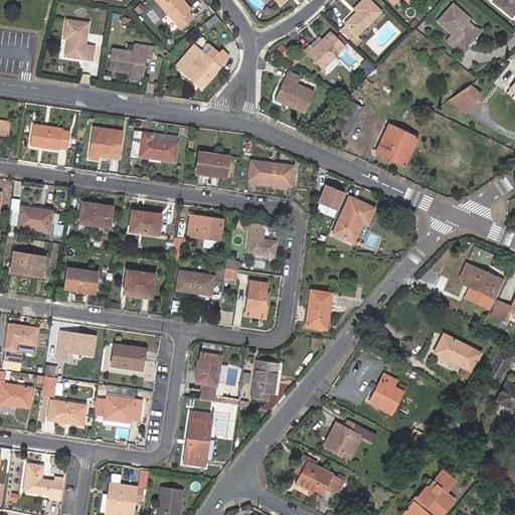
[(153,0),(178,29),(189,20),(184,13),(187,10),(179,0),(153,0)]
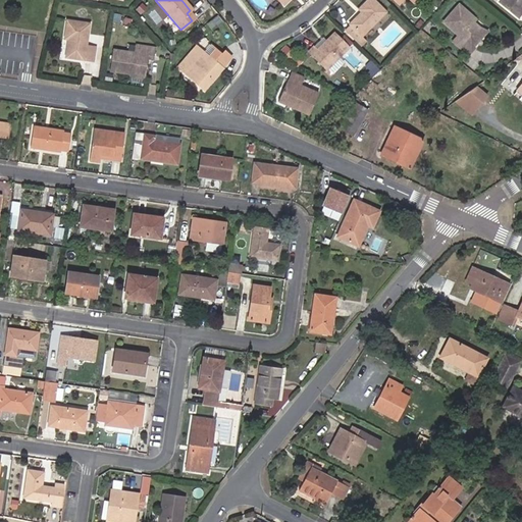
[(344,30),(353,40),(358,36),(359,38),(384,13),(371,0),(364,0),(356,9),(359,11),(346,23),(348,25),(344,30)]
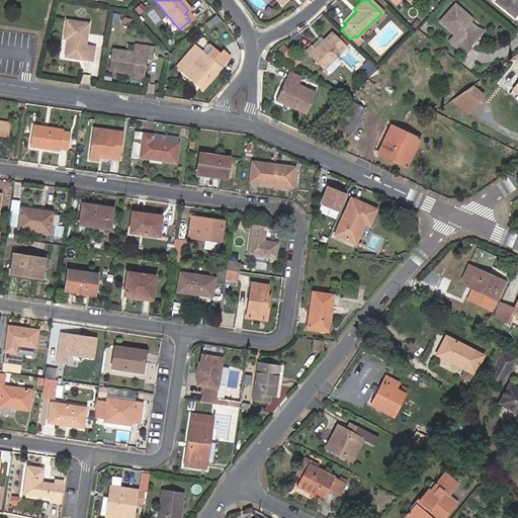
[(517,0),(495,0),(494,2),(512,18),(517,10),(517,0)]
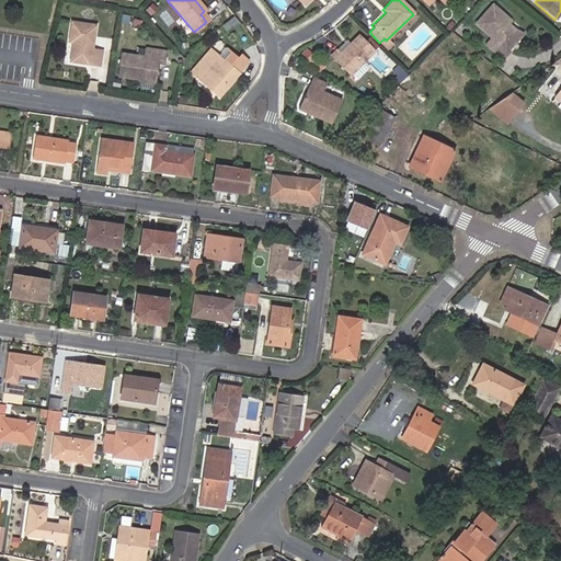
[(505,18),(491,3),(473,22),(489,36),(482,44),(497,59),(506,52),(504,49),(502,47),(512,38),(512,30),(506,24),(503,20),(505,18)]
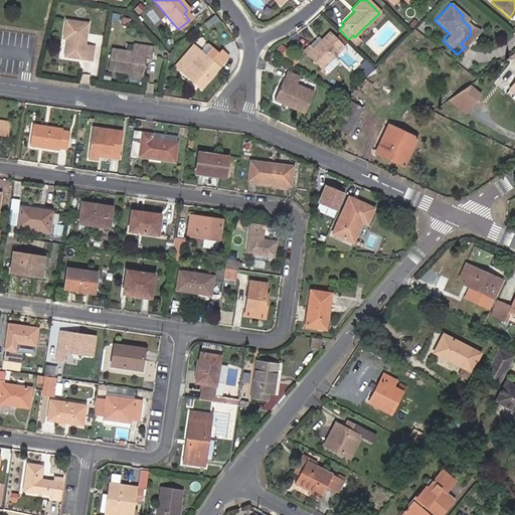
[(82,45),(88,24),(65,20),(61,39),(67,40),(63,57),(90,63),(94,47),(82,45)]
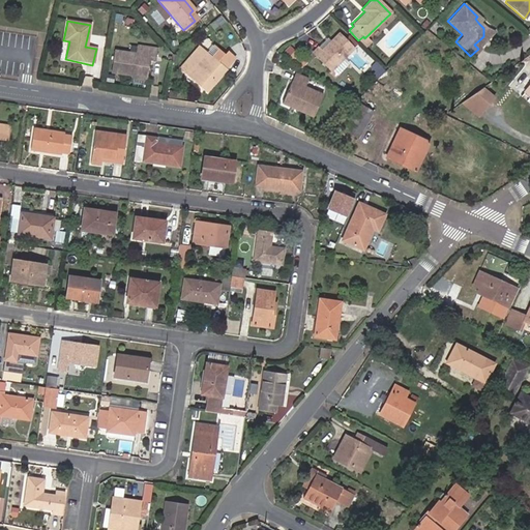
[(423,21),(418,26),(421,30),(428,24),(423,21)]
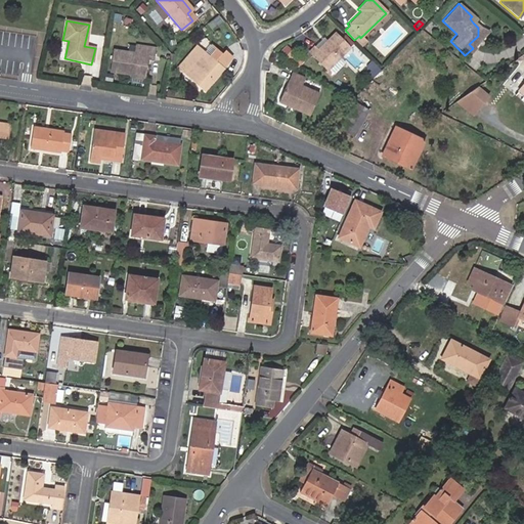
[(487,30),(478,28),(478,36),(469,44),(471,46),(487,30)]
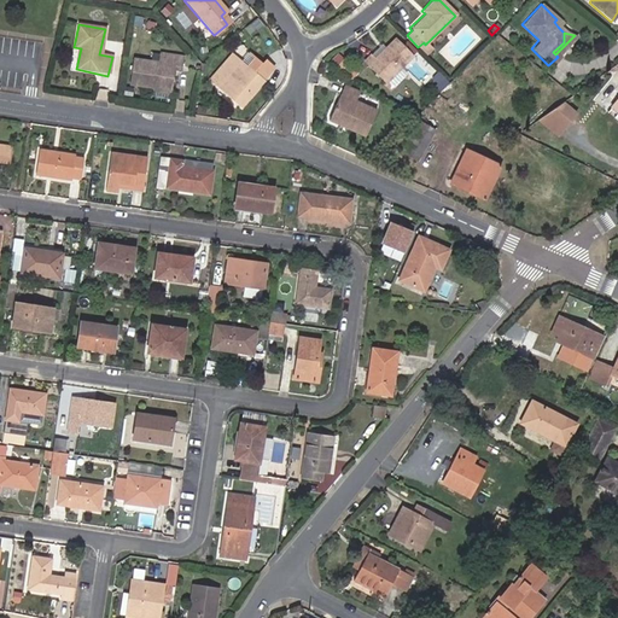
[(410,56),(394,38),(373,58),(369,56),(363,62),(384,82),(410,56)]
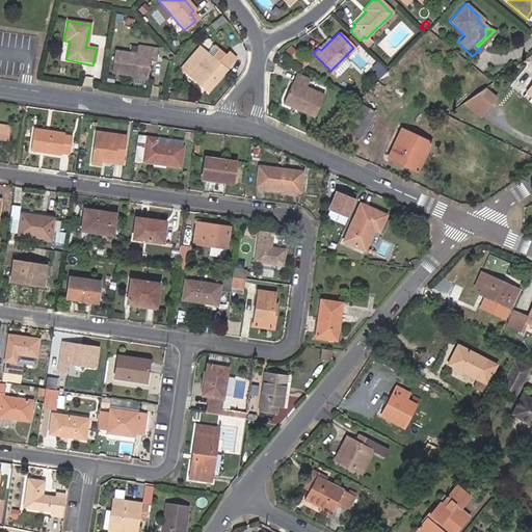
[(365,36),(360,41),(366,47),(370,43),(366,38),(365,36)]
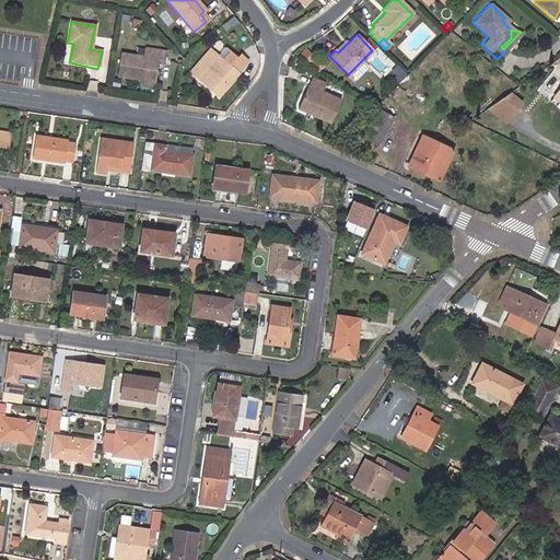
[(115,78),(153,82),(156,60),(161,61),(162,51),(140,48),(139,57),(118,55),(115,78)]
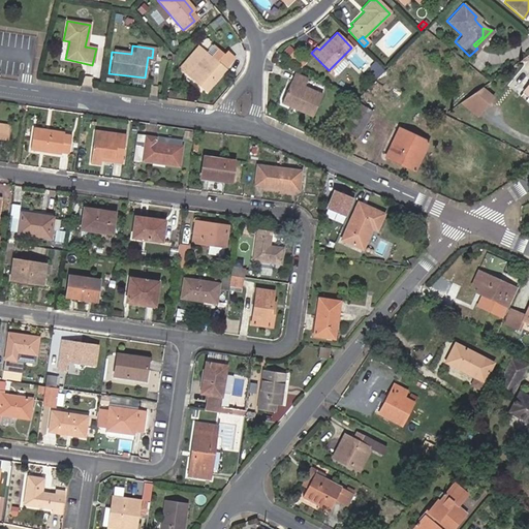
[(182,68),(208,91),(226,70),(226,69),(235,60),(227,54),(218,64),(198,48),(196,51),(182,68)]
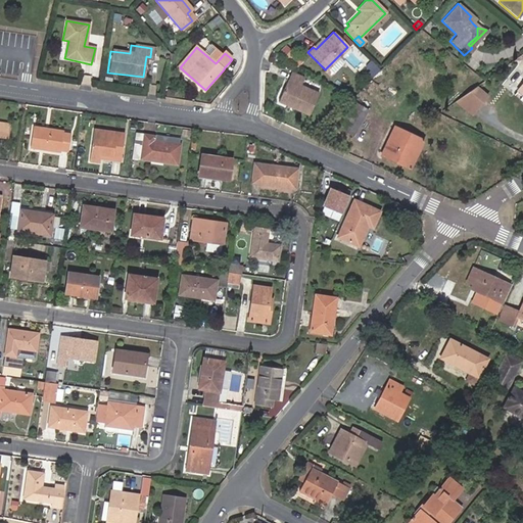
[(291,103),(295,105),(293,108),(311,116),(320,96),(301,88),(304,79),(291,73),(279,101),(289,107),(291,103)]
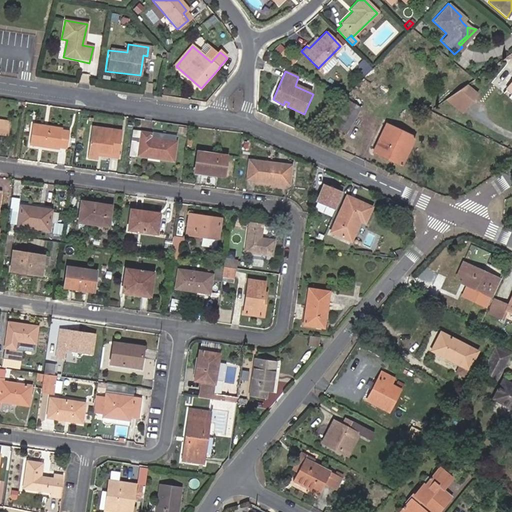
[(475,94),(465,85),(457,91),(470,101),(475,94)]
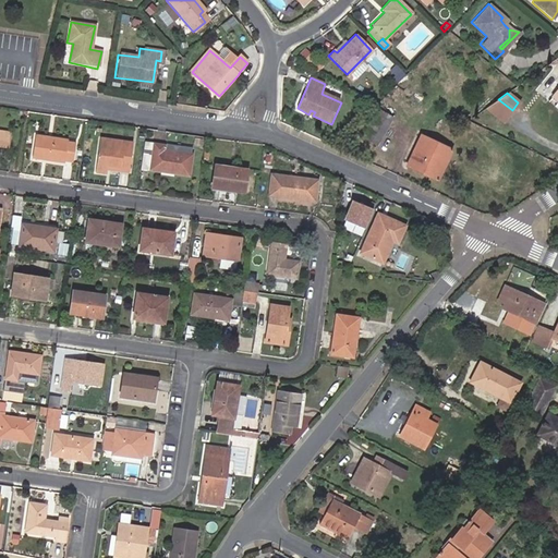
[(498,99),(486,108),(504,122),(512,110),(498,99)]
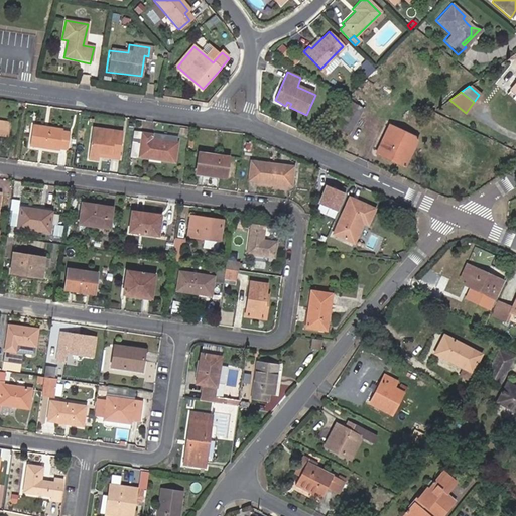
[(363,109),(350,101),(336,125),(349,133),(363,109)]
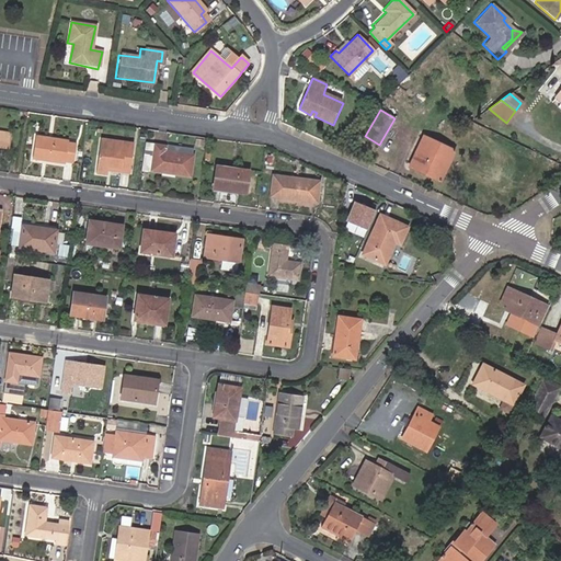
[(0,148),(9,149),(11,133),(0,130),(0,148)]
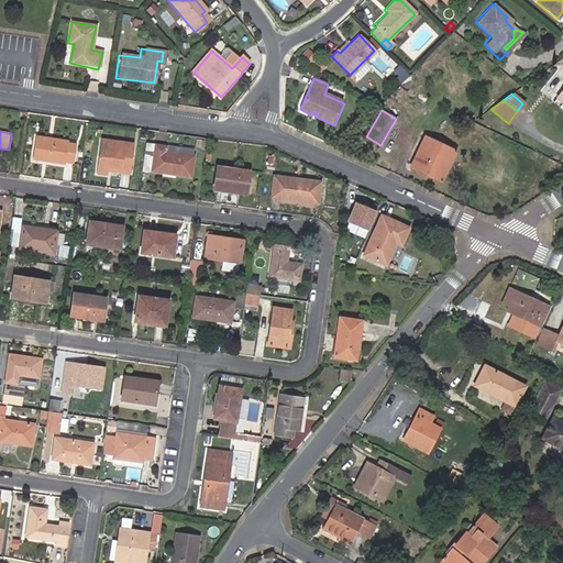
[(76,143),(35,138),(33,158),(73,164),(76,143)]
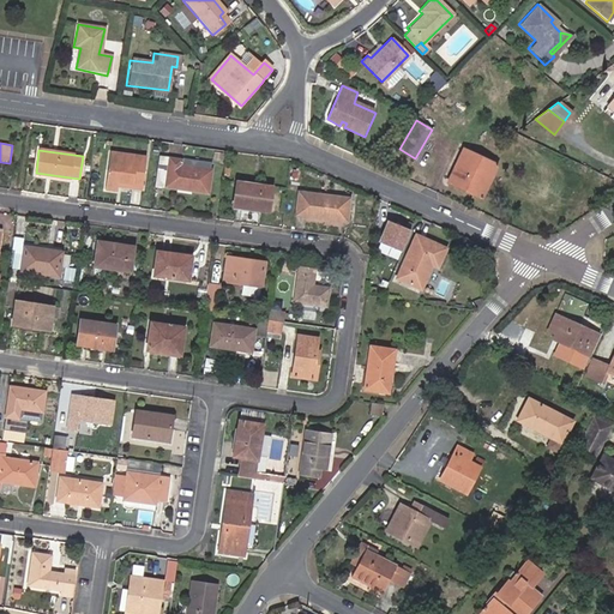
[(498,166),(464,150),(449,182),(481,198),(498,166)]
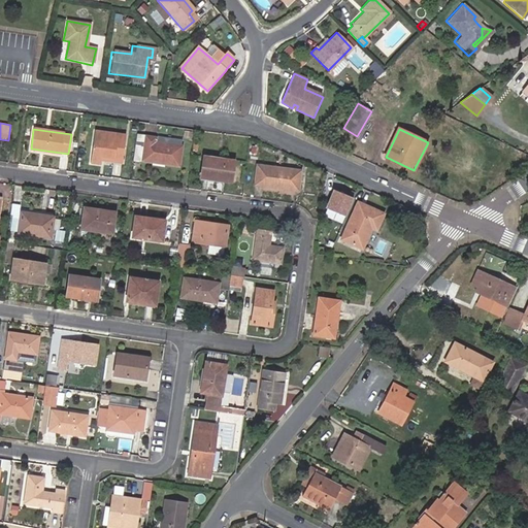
[(125,135),(95,131),(91,163),(100,164),(101,160),(122,162),(125,135)]
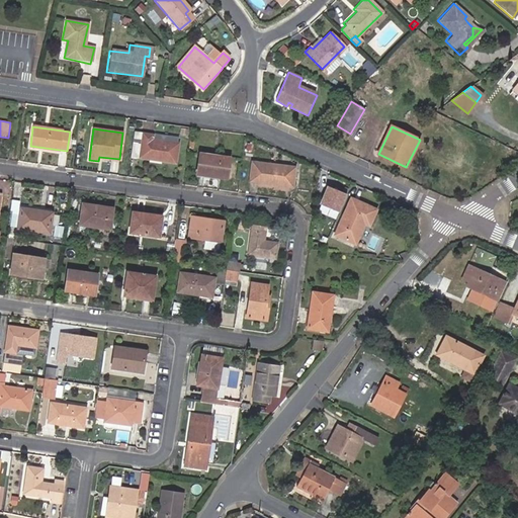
[(134,132),(130,157),(139,158),(142,134),(134,132)]
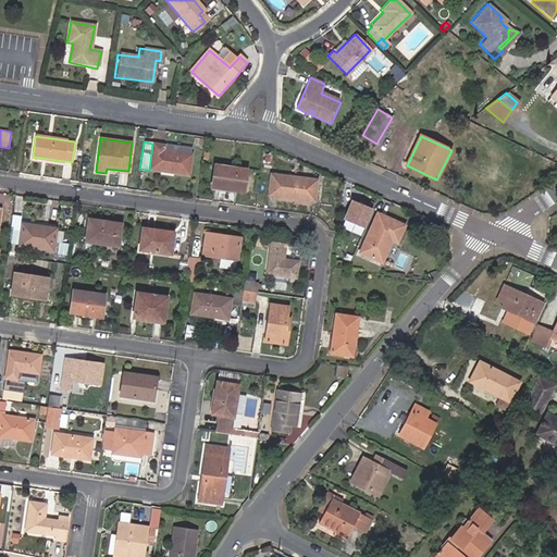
[(152,144),(149,170),(188,175),(192,155),(189,153),(190,148),(152,144)]
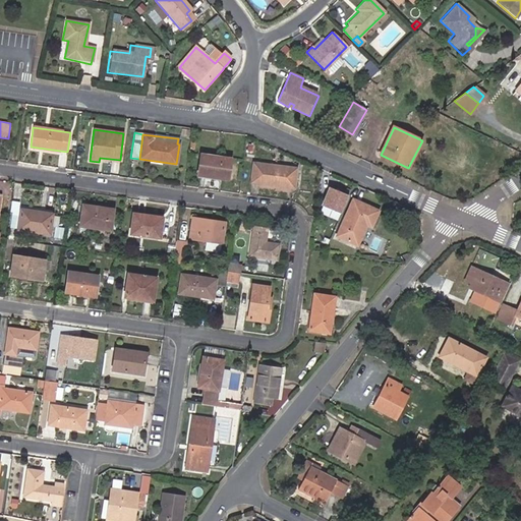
[(230,159),(201,155),(198,176),(227,180),(230,159)]
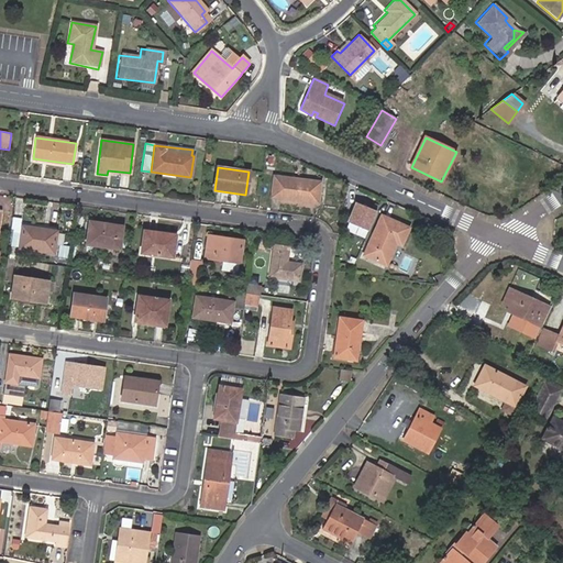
[(320,183),(275,177),(273,198),(318,203),(320,183)]
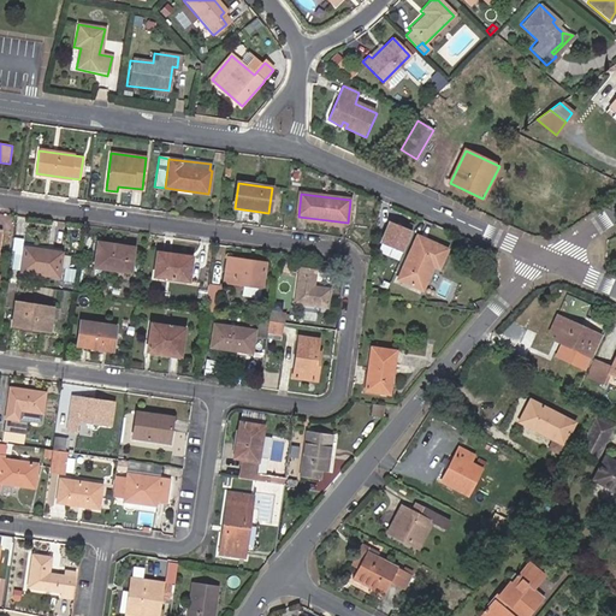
[(409,218),(400,214),(397,220),(407,225),(409,218)]
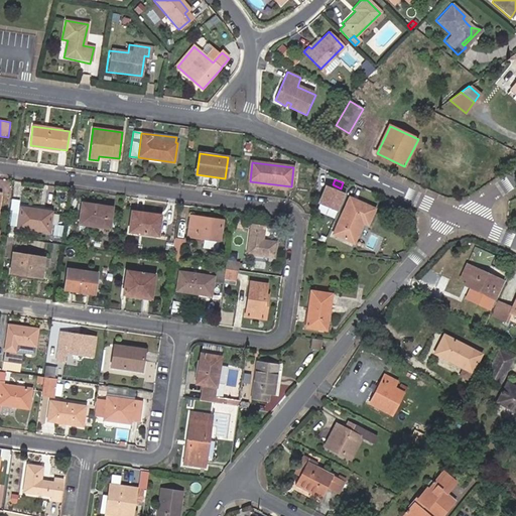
[(321,183),(313,202),(333,210),(341,191),(321,183)]
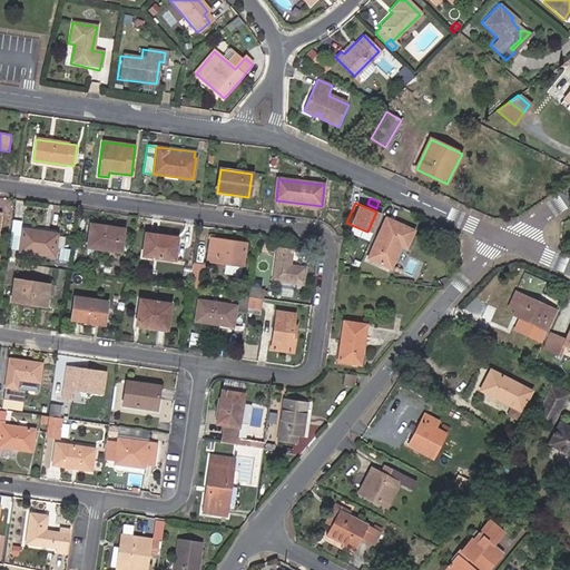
[(413,231),(385,219),(367,258),(391,268),(401,246),(405,248),(413,231)]
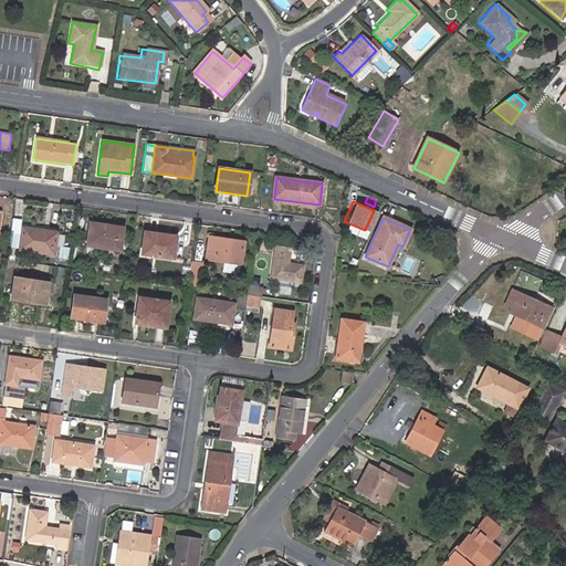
[(122,228),(90,223),(86,244),(119,249),(122,228)]
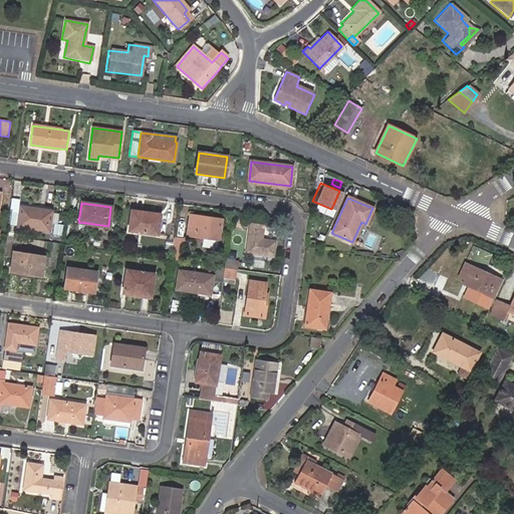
[(51,211),(20,206),(17,226),(48,231),(51,211)]
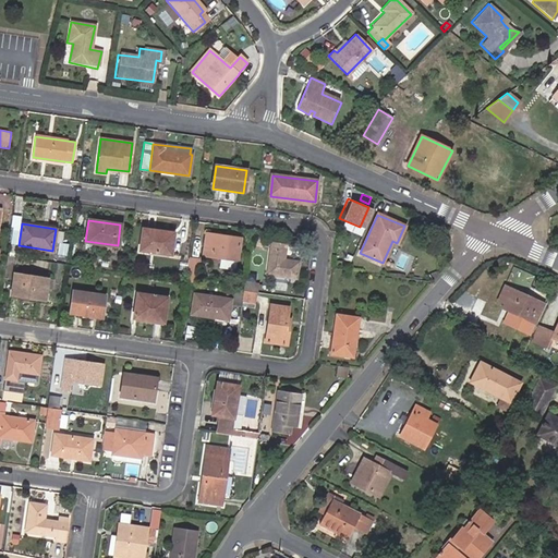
[(173,233),(142,229),(138,250),(171,255),(173,233)]
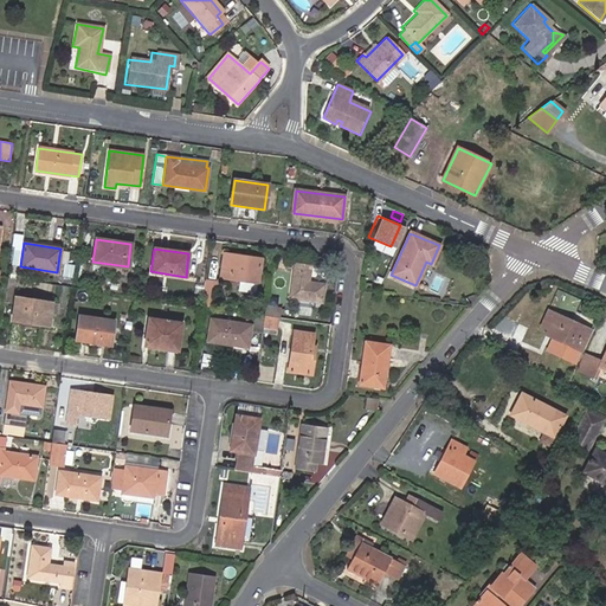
[(260,259),(225,255),(221,277),(258,282),(260,259)]
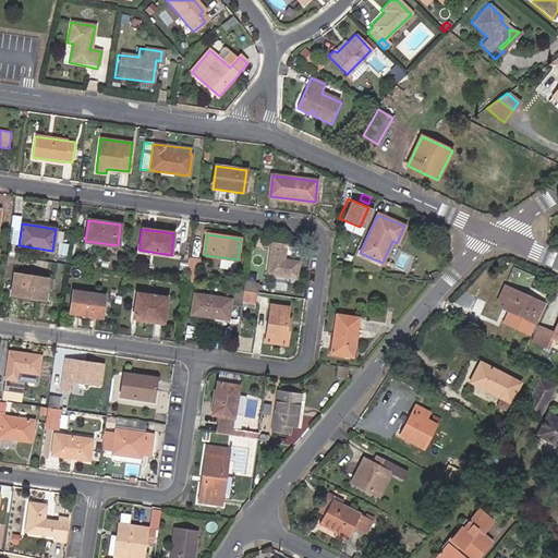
[(286,245),(271,243),(267,275),(296,278),(299,262),(283,259),(286,245)]
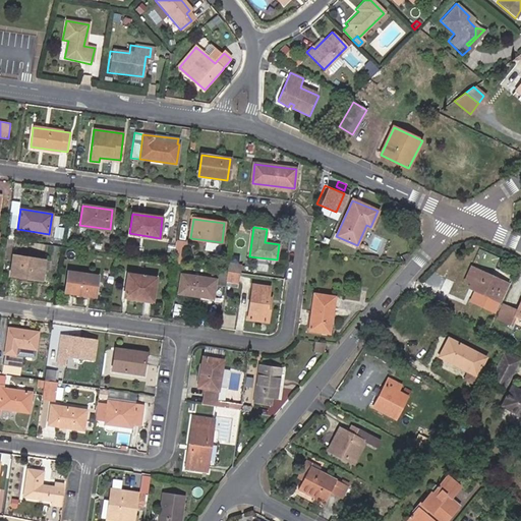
[(186,243),(177,241),(174,262),(183,263),(186,243)]
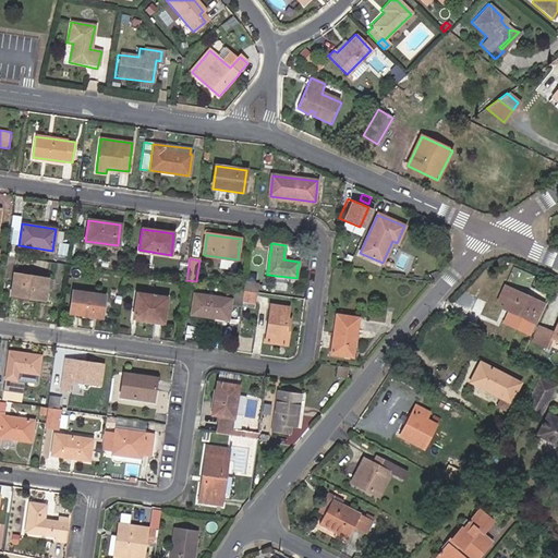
[(53,280),(15,274),(12,295),(51,301),(53,280)]
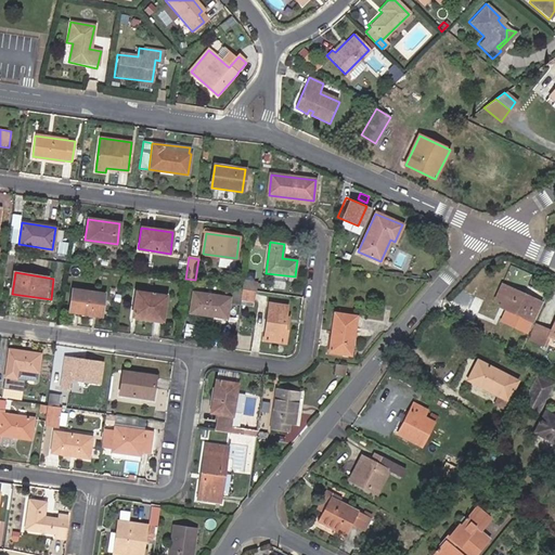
[(256,283),(243,281),(242,288),(255,289),(256,283)]
